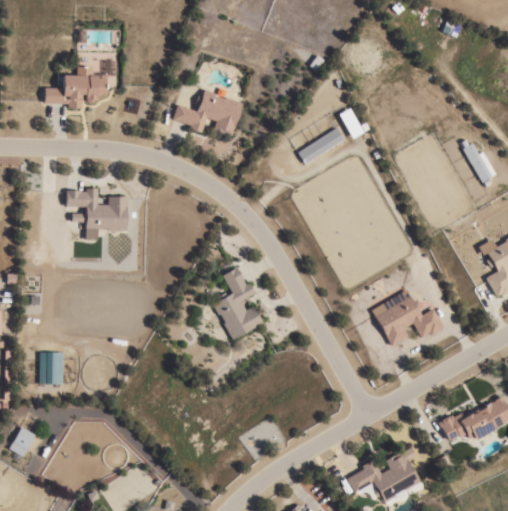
[(461,26),(456,38),(442,32),(447,20),(461,26)]
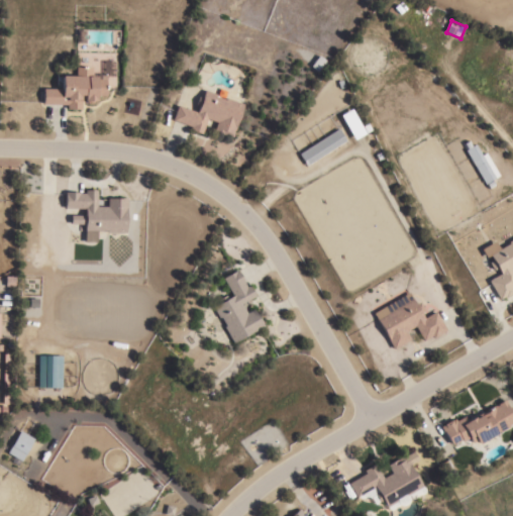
[(69,110),(69,105),(45,105),(45,89),(64,89),(64,76),(78,76),(78,68),(94,68),(94,77),(99,77),(99,80),(108,80),(108,90),(109,90),(109,96),(98,96),(98,101),(96,101),(96,103),(94,104),(91,104),(89,103),(89,101),(87,101),(87,100),(84,100),(83,110),(69,110)]
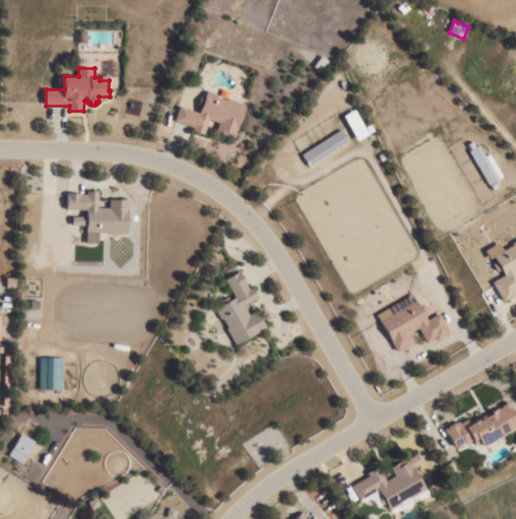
[(230,101),(230,99),(247,106),(239,128),(240,128),(236,138),(228,135),(227,136),(217,132),(220,124),(210,120),(205,135),(193,131),(194,128),(176,121),(181,107),(200,114),(208,91),(219,95),(219,98),(230,101)]
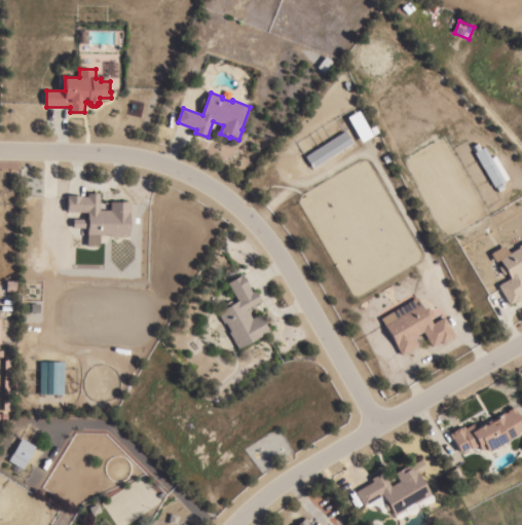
[(350,118),(364,144),(381,134),(377,126),(372,130),(362,112),(350,118)]
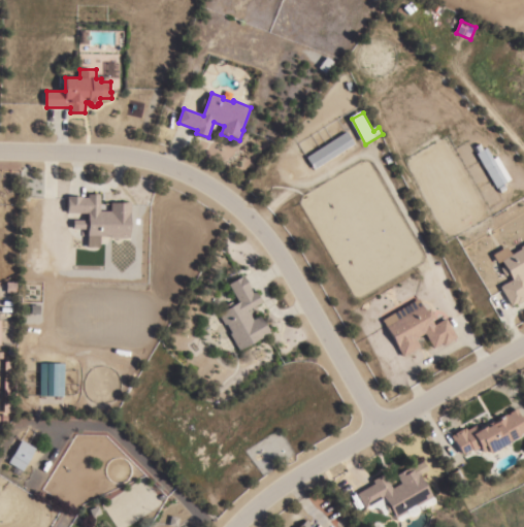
[(316,169),(308,158),(349,132),(356,143),(316,169)]
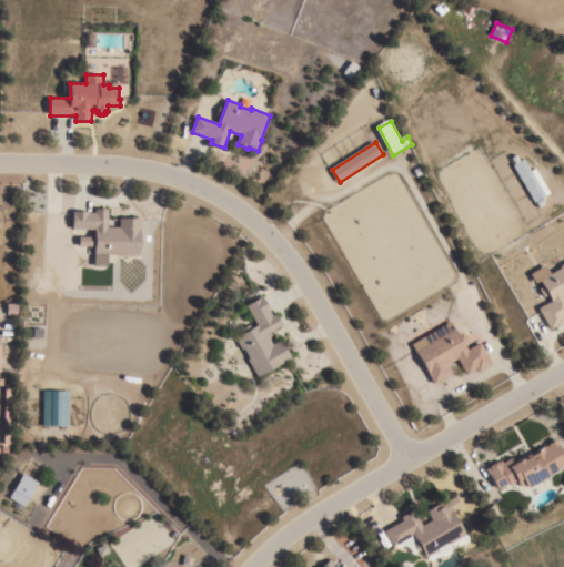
[(536,202),(514,165),(516,164),(512,159),(517,155),(521,161),(525,159),(533,171),(537,169),(552,193),(536,202)]
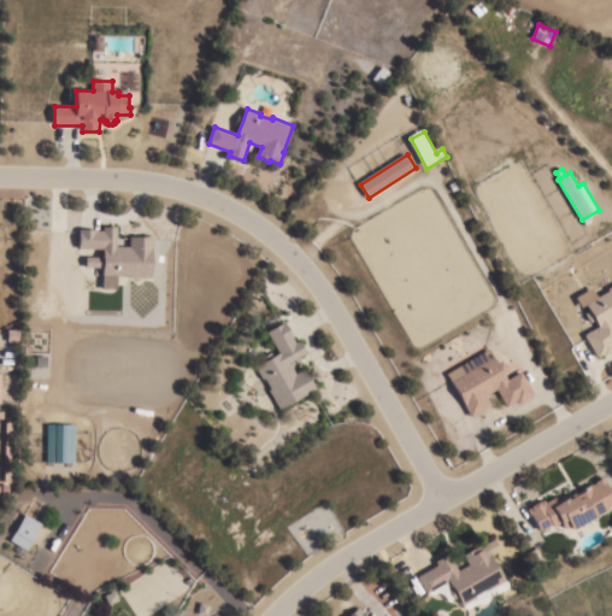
[(130,279),(130,276),(118,276),(118,279),(104,277),(104,268),(99,268),(99,258),(104,258),(104,250),(81,250),(81,230),(98,230),(98,232),(104,232),(104,228),(118,228),(118,247),(130,247),(130,236),(154,238),(154,251),(153,251),(153,279),(130,279)]
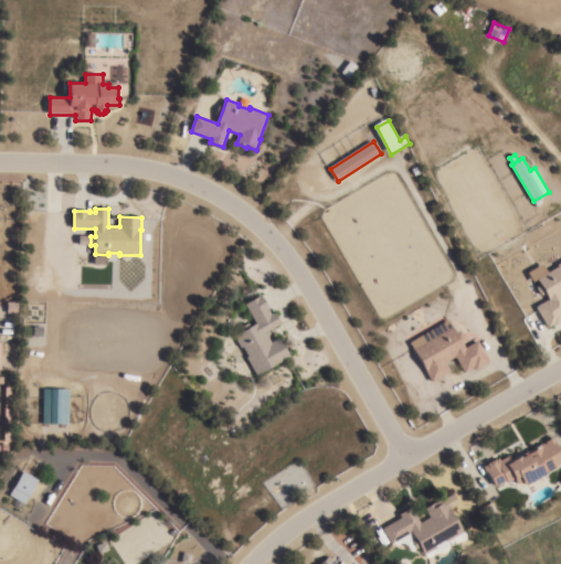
[(537,307),(549,300),(546,294),(541,296),(537,287),(541,285),(538,280),(535,283),(529,273),(544,264),(549,273),(559,267),(558,265),(560,264),(560,322),(556,325),(556,323),(548,328),(537,307)]
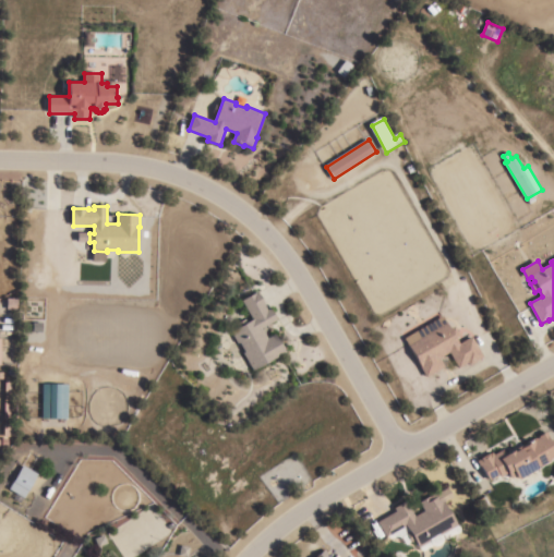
[(244,353),(245,352),(240,342),(239,343),(231,333),(239,328),(237,325),(247,319),(249,323),(253,319),(243,301),(259,292),(268,310),(272,309),(278,321),(263,328),(268,338),(276,334),(280,341),(281,341),(288,352),(277,359),(276,358),(254,371),(244,353)]
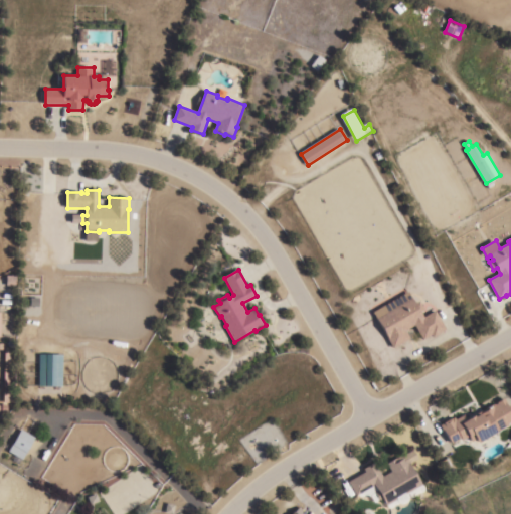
[(447,329),(441,333),(434,338),(432,335),(423,340),(415,326),(406,331),(411,338),(393,348),(388,339),(389,338),(377,318),(393,308),(394,310),(402,305),(401,303),(412,297),(416,304),(420,302),(426,310),(421,312),(424,317),(436,311),(447,329)]
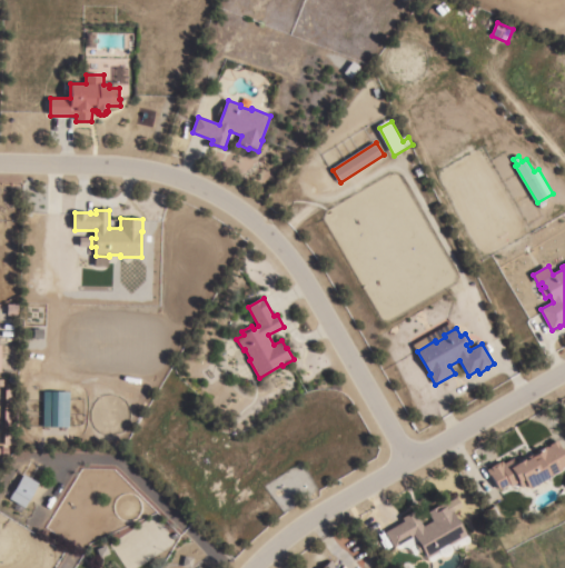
[(70,427),(45,427),(46,391),(71,391),(70,427)]
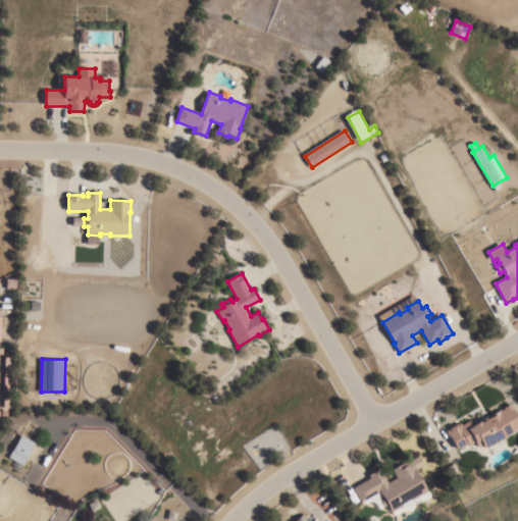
[(484,449),(481,446),(477,448),(474,443),(468,447),(467,444),(457,450),(450,437),(446,431),(450,429),(449,429),(457,424),(457,425),(461,423),(462,425),(470,420),(473,425),(480,421),(481,422),(484,421),(483,419),(501,409),(502,410),(504,409),(504,408),(511,404),(514,409),(513,410),(514,412),(517,411),(517,428),(514,430),(514,431),(484,449)]
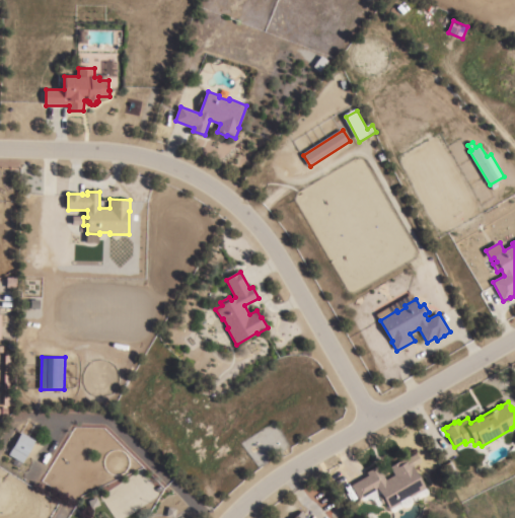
[(37,441),(23,463),(9,455),(22,433),(37,441)]
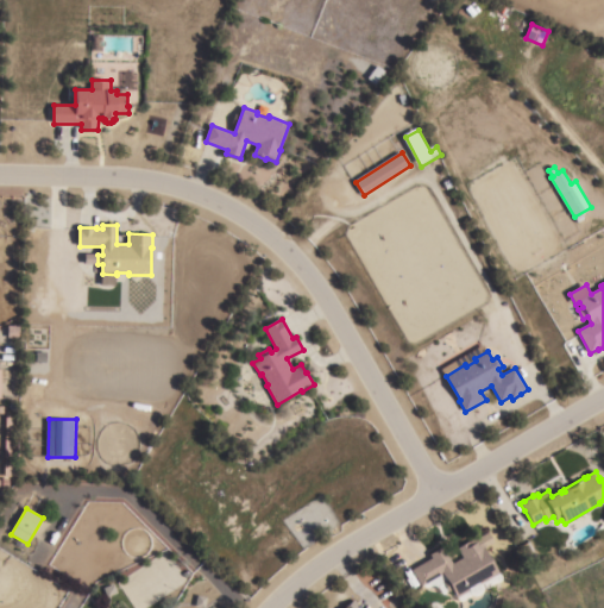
[(501,575),(502,578),(502,581),(499,582),(498,583),(496,583),(492,584),(489,588),(486,589),(483,590),(483,593),(479,595),(476,596),(473,596),(472,595),(470,597),(465,599),(464,600),(463,601),(459,601),(455,599),(452,590),(445,594),(441,594),(439,588),(436,587),(433,585),(428,587),(428,588),(427,588),(425,587),(423,584),(421,587),(411,570),(433,558),(431,555),(444,547),(453,564),(463,558),(458,549),(478,537),(479,538),(489,532),(495,543),(484,549),(498,574),(501,575)]
